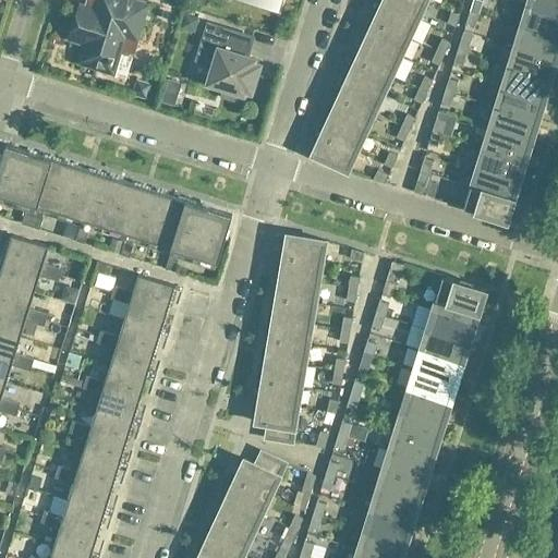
[(132,0),(97,0),(95,9),(80,4),(69,39),(83,44),(77,63),(124,77),(147,4),(132,0)]
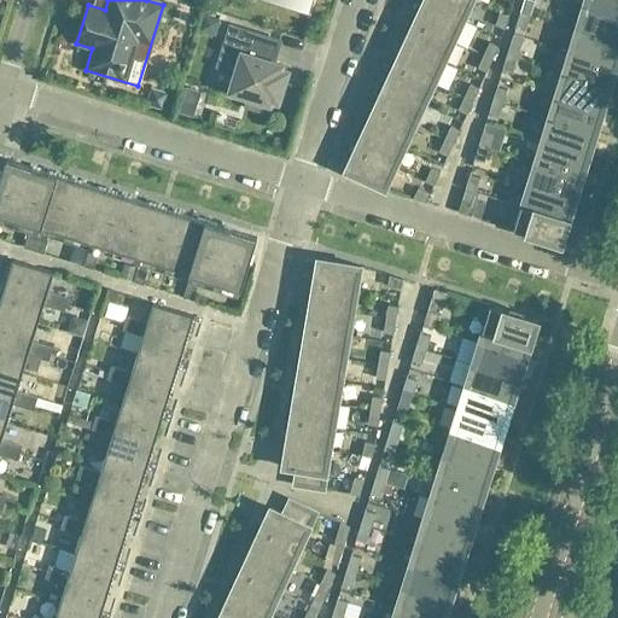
[(464,21),(472,0),(423,0),(423,1),(464,21)]
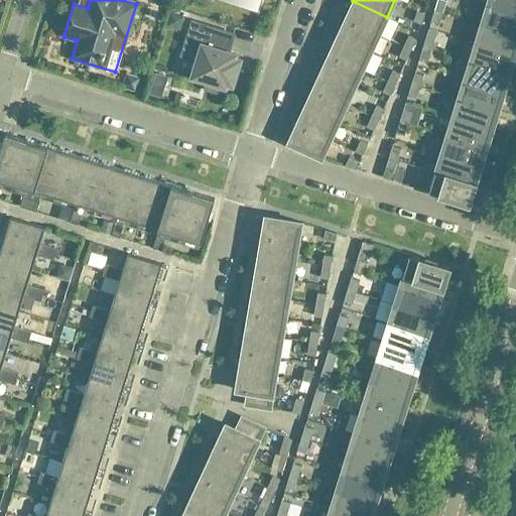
[(443,0),(436,0),(433,10),(442,12),(446,1),(443,0)]
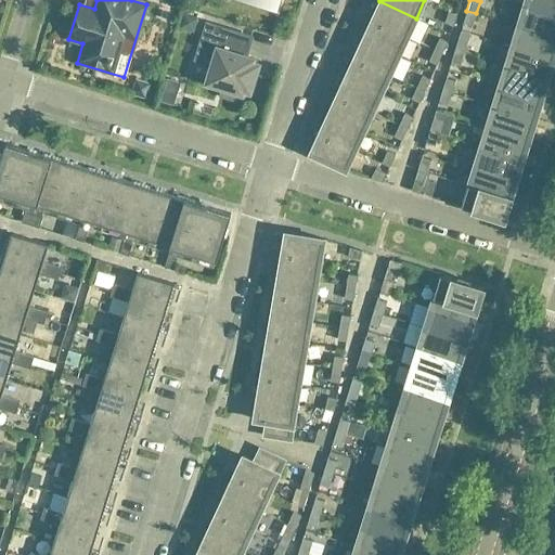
[(554,15),(554,0),(525,0),(523,7),(554,15)]
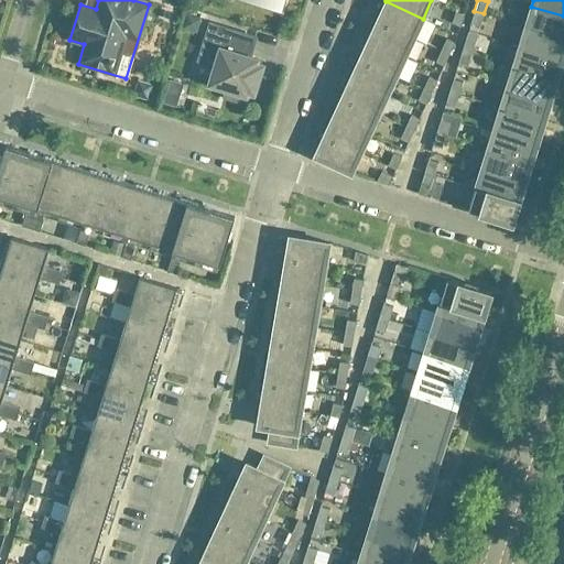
[(414,38),(423,19),(386,1),(377,21),(414,38)]
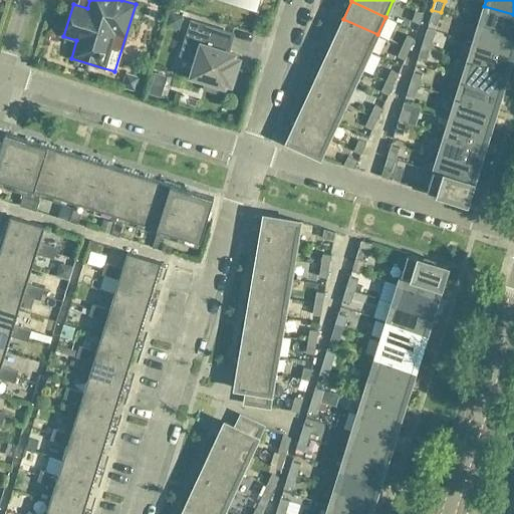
[(513,34),(513,14),(484,6),(479,24),(513,34)]
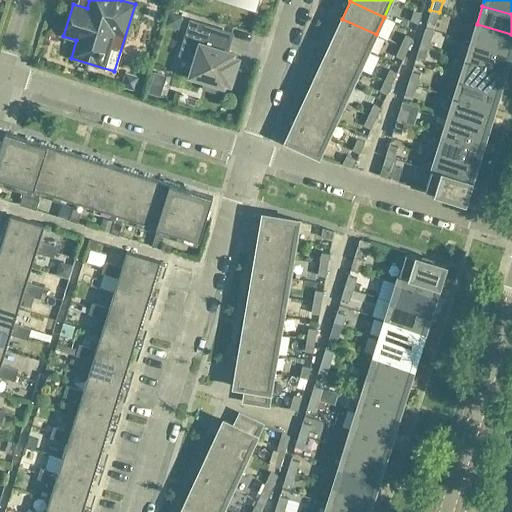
[(418,24),(421,13),(414,10),(410,21),(418,24)]
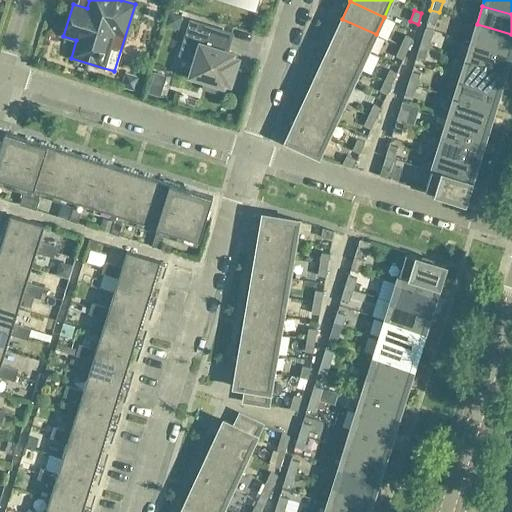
[(435,24),(439,12),(430,10),(427,21),(435,24)]
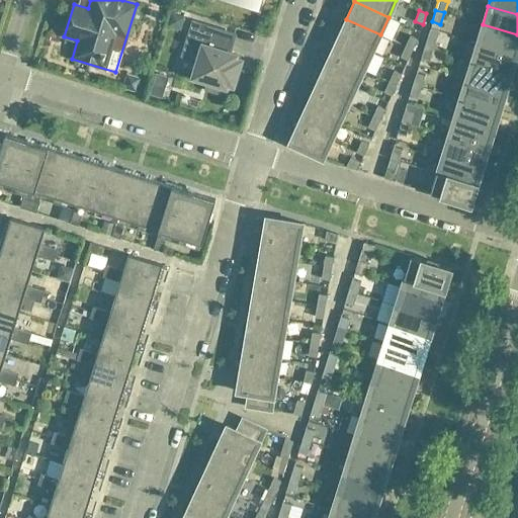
[(171,11),(167,25),(180,28),(184,15),(171,11)]
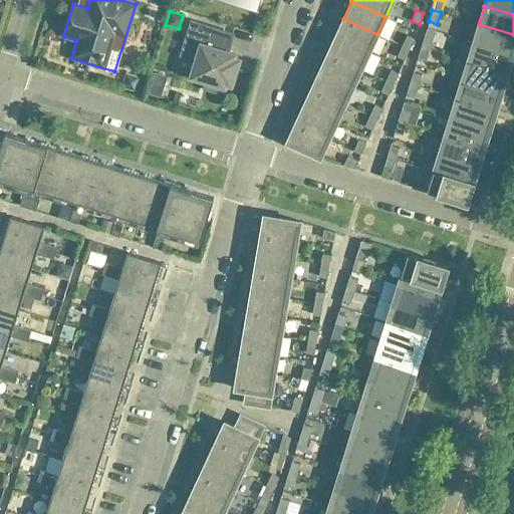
[(368,52),(377,34),(343,19),(335,36),(368,52)]
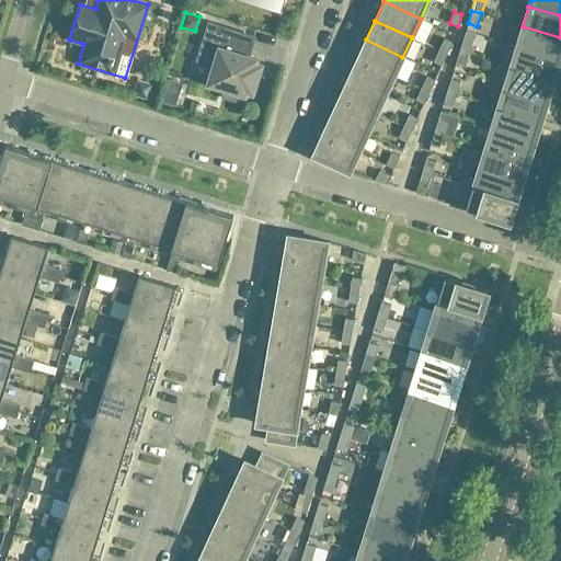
[(252,93),(261,65),(254,63),(255,59),(250,57),(255,38),(208,24),(196,63),(213,67),(208,83),(225,89),(222,96),(240,102),(242,94),(244,94),(245,91),(252,93)]
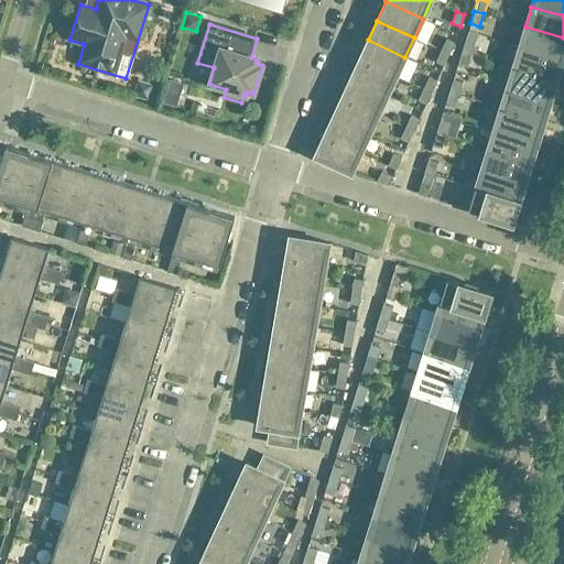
[(563,61),(563,56),(563,38),(525,26),(519,46),(563,61)]
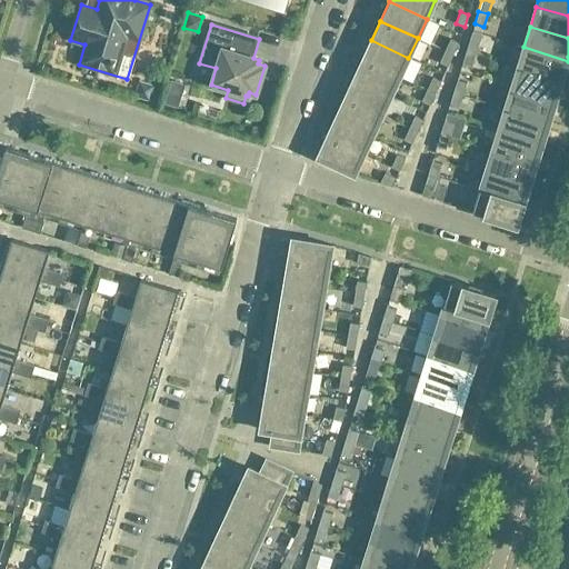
[(450,39),(445,51),(453,55),(458,43),(450,39)]
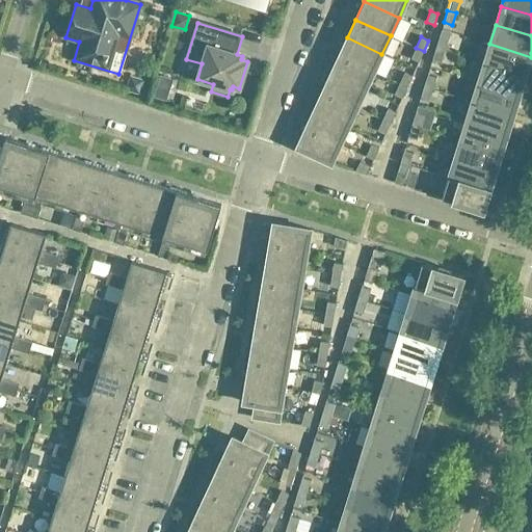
[(440,36),(435,48),(445,51),(448,38),(440,36)]
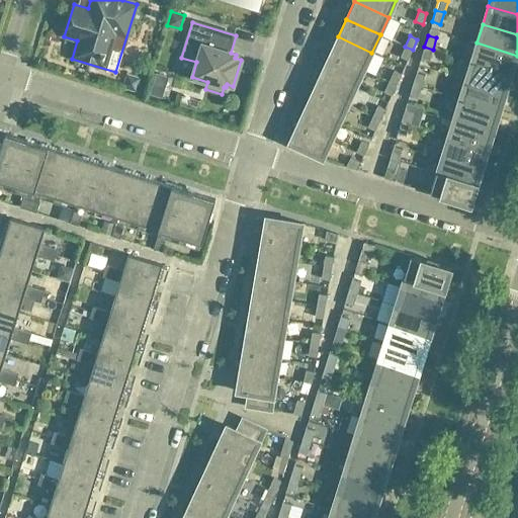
[(363,70),(371,53),(338,36),(330,55),(363,70)]
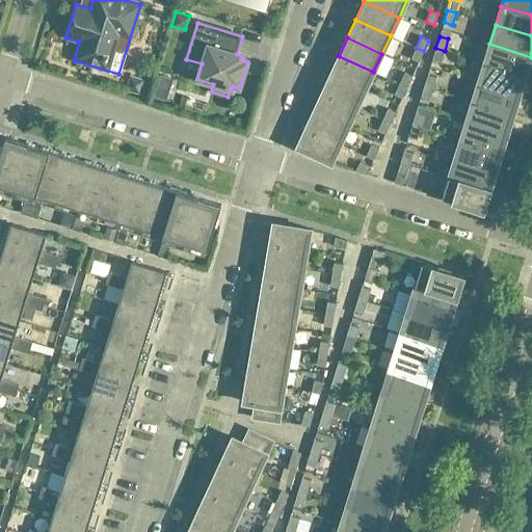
[(525,76),(531,57),(489,44),(483,63),(525,76)]
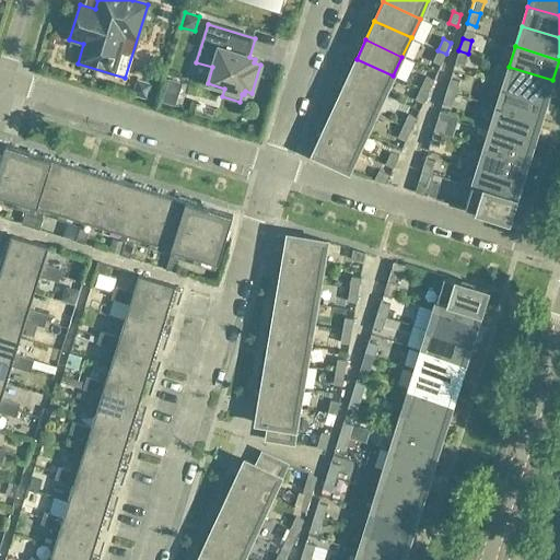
[(441,66),(446,54),(438,50),(432,61),(441,66)]
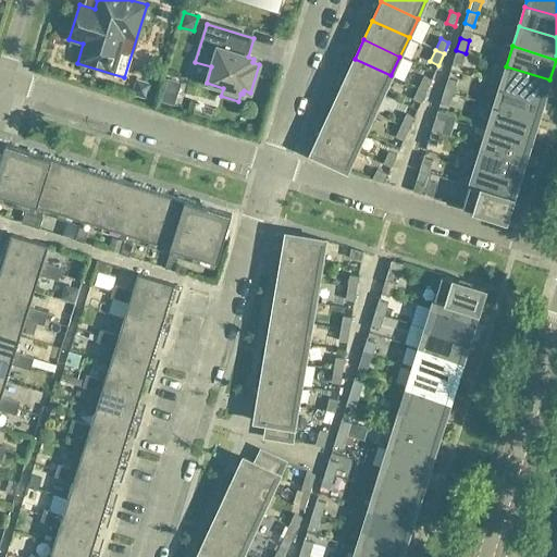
[(461,66),(466,53),(456,50),(452,63),(461,66)]
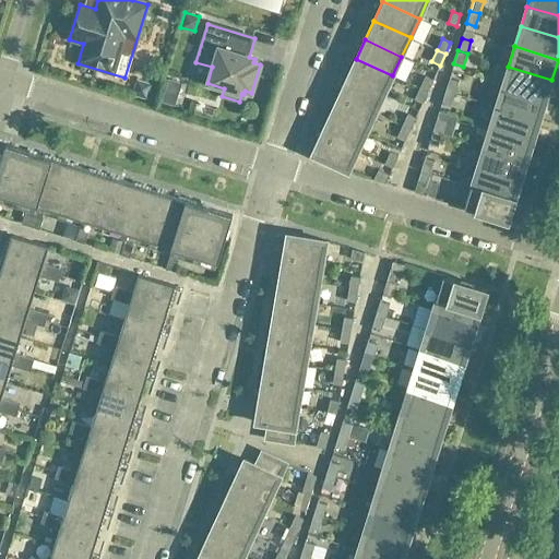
[(383,95),(392,75),(356,59),(347,78),(383,95)]
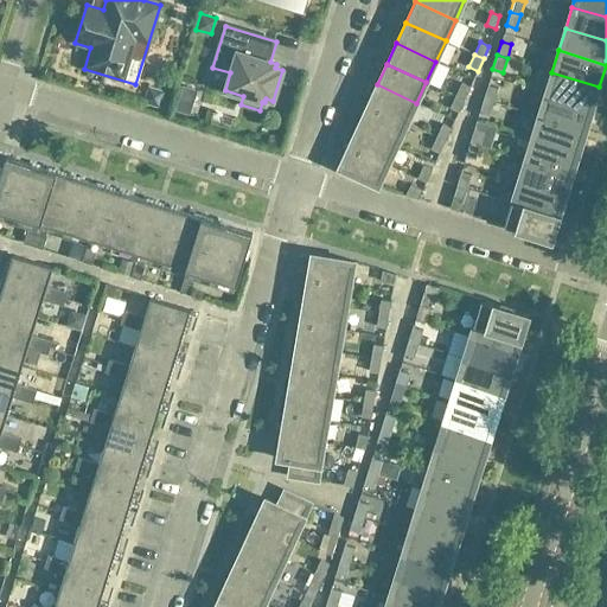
[(593,109),(599,87),(551,72),(545,94),(593,109)]
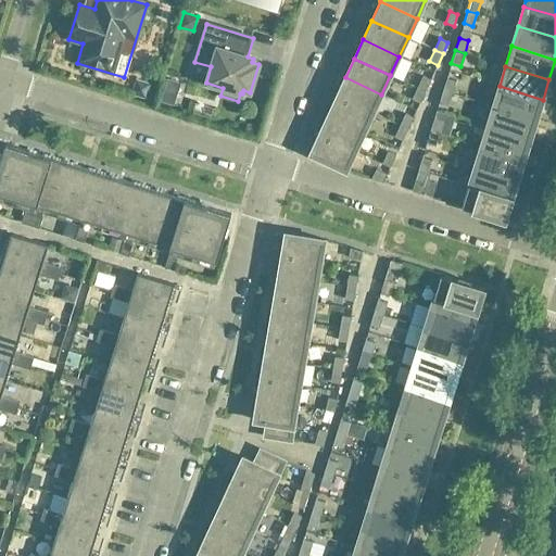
[(422,76),(417,88),(425,91),(430,80),(422,76)]
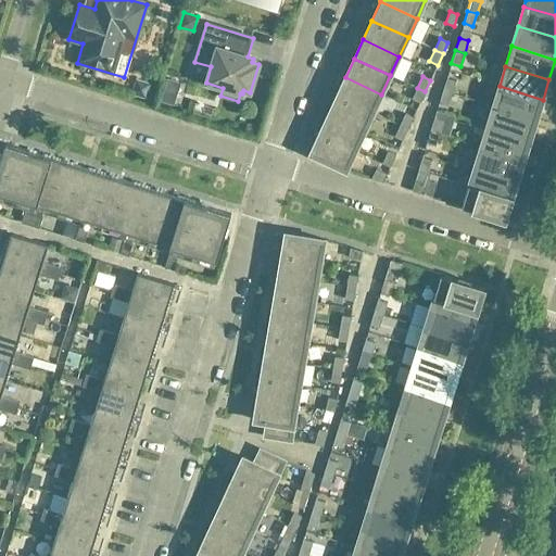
[(373,113),(381,95),(345,77),(337,97),(373,113)]
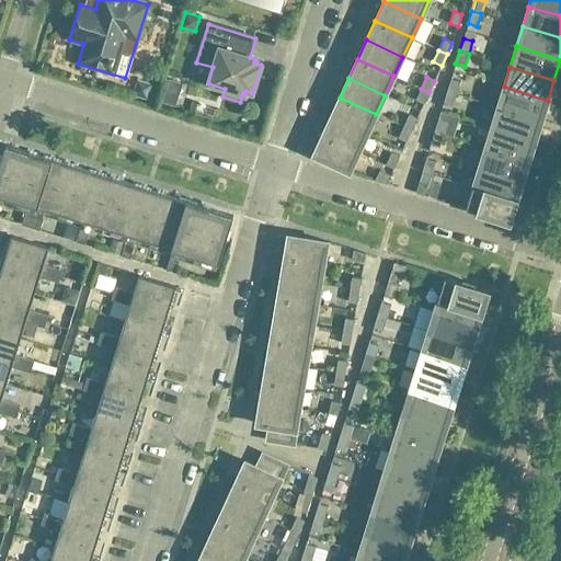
[(450,79),(446,91),(456,94),(460,81),(450,79)]
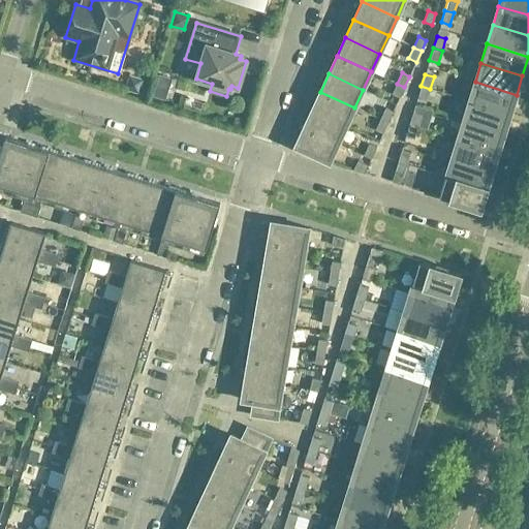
[(510,114),(517,95),(475,82),(469,101),(510,114)]
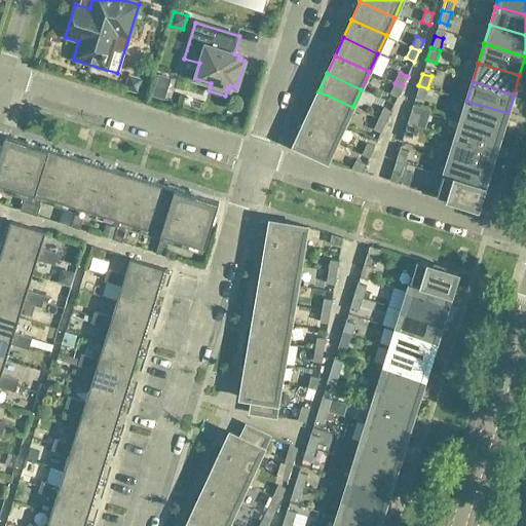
[(398,98),(402,86),(395,83),(389,94),(398,98)]
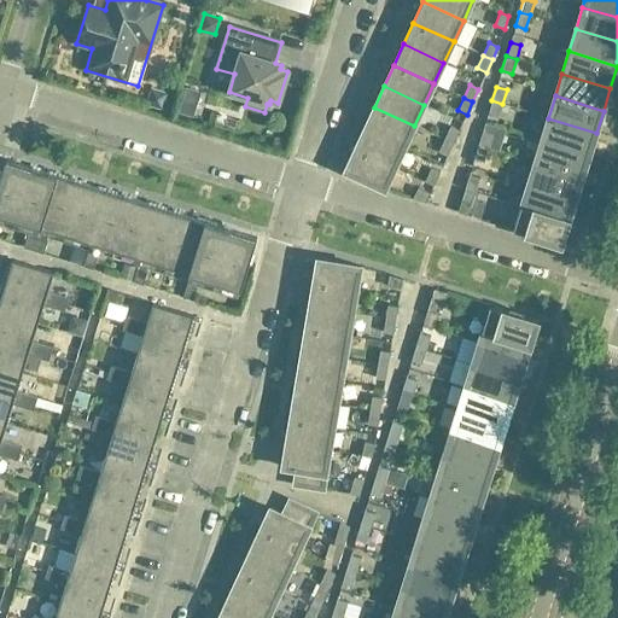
[(499,118),(502,104),(491,100),(488,115),(499,118)]
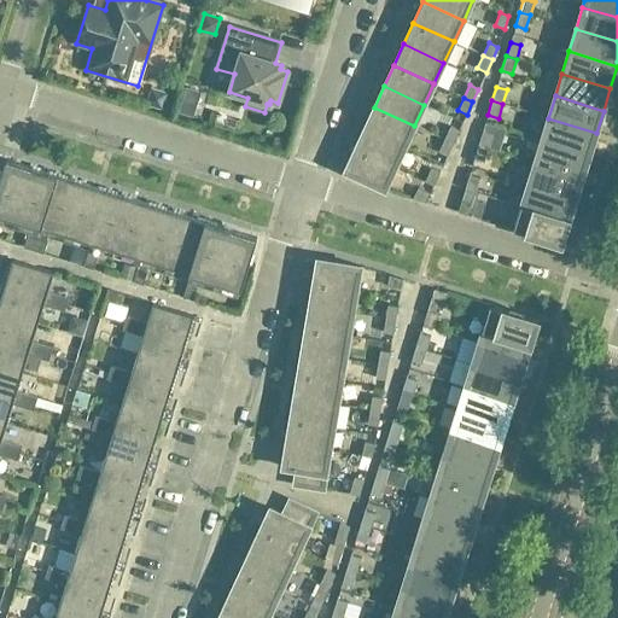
[(404,147),(414,126),(374,108),(365,128),(404,147)]
